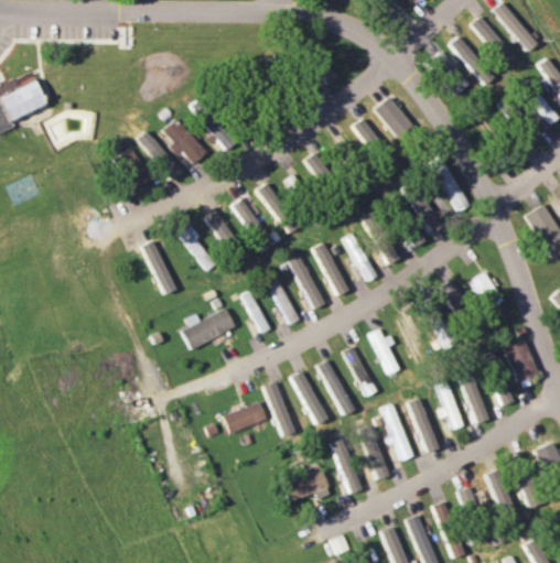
[(495,10),(530,51),(539,43),(504,2),(495,10)]
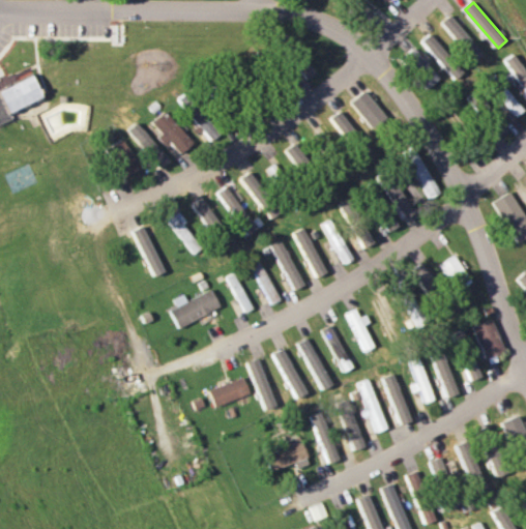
[(485,54),(453,16),(443,23),(475,61),(485,54)]
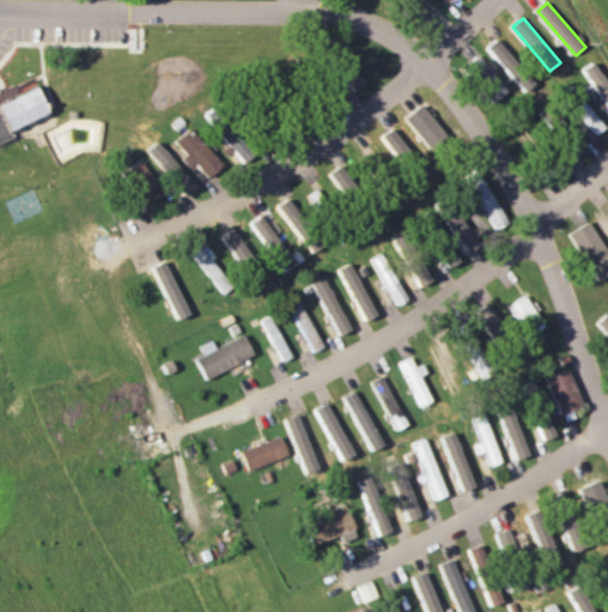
[(528,91),(537,82),(498,40),(488,49),(528,91)]
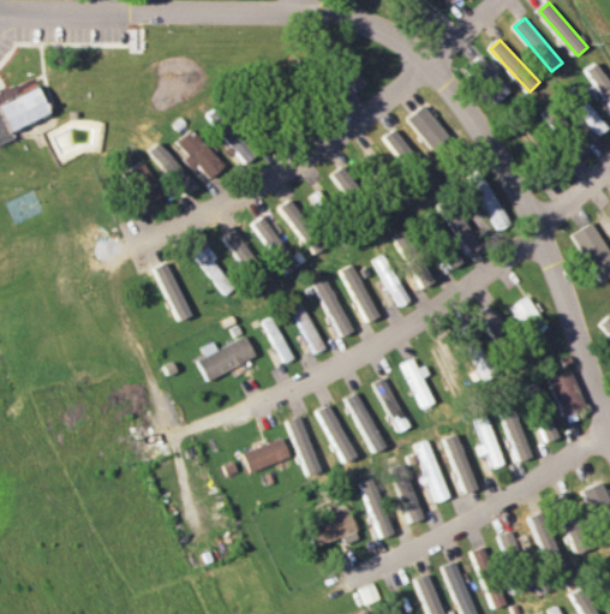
[(466,71),(496,105),(513,90),(483,55),(466,71)]
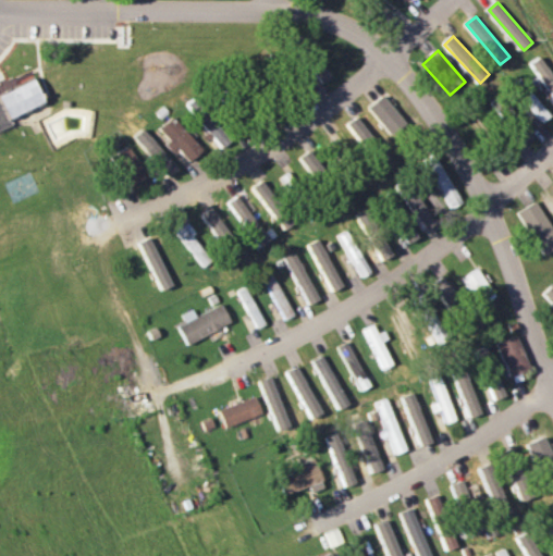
[(552,71),(543,57),(533,63),(552,93),(552,71)]
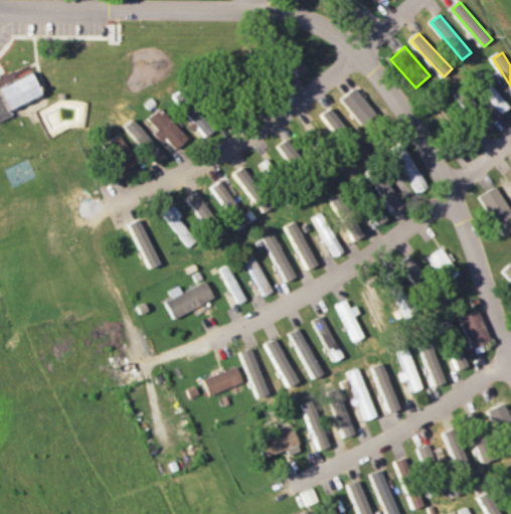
[(2,88),(11,110),(44,96),(35,74),(2,88)]
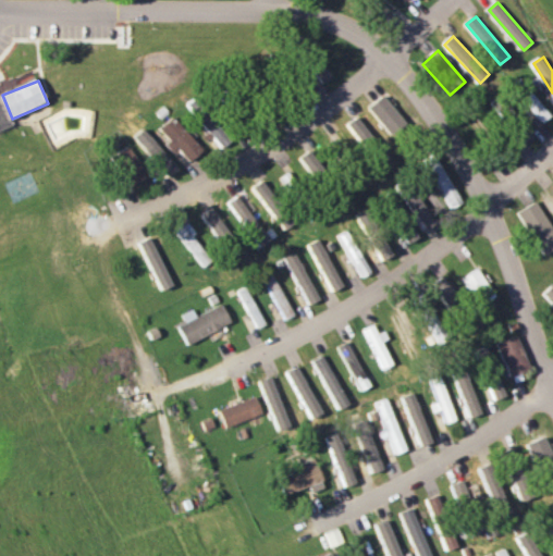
[(545,122),(552,116),(552,113),(526,83),(518,89),(545,122)]
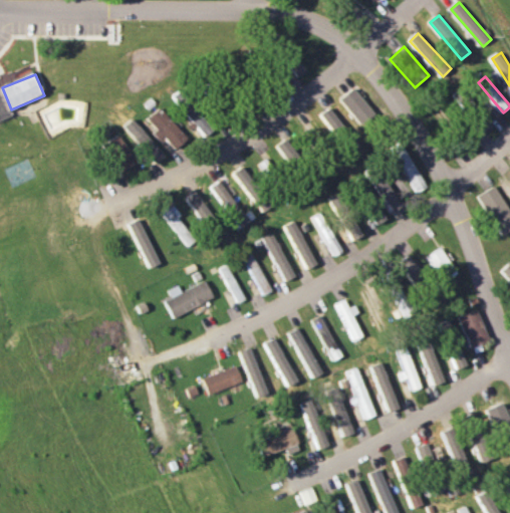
[(0,121),(11,117),(0,84),(0,121)]
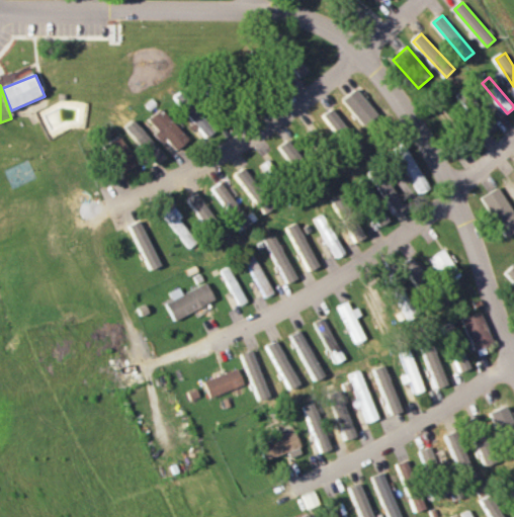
[(344,100),(364,124),(376,113),(357,89),(344,100)]
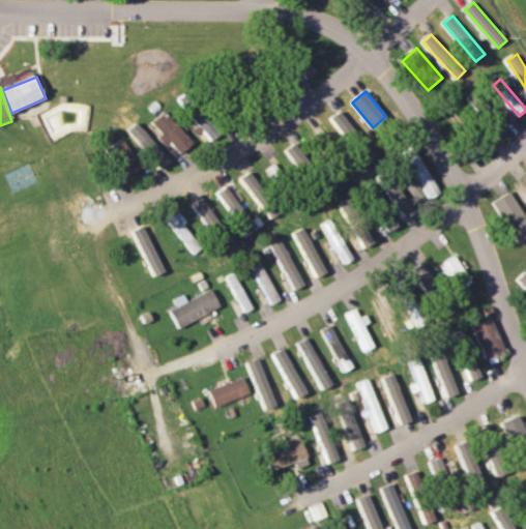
[(186,110),(213,140),(225,130),(198,100),(186,110)]
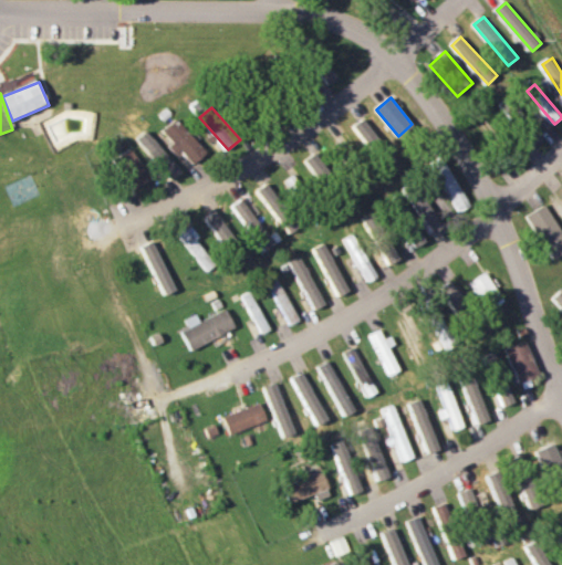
[(165,132),(175,143),(174,144),(195,166),(209,153),(178,119),(165,132)]
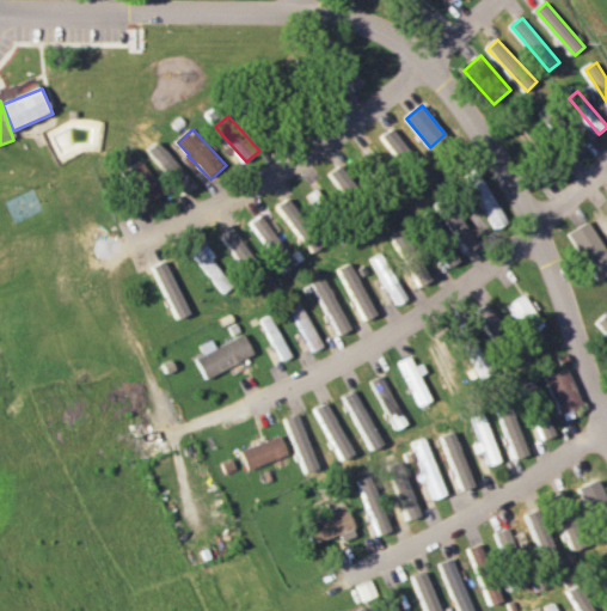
[(410,151),(392,129),(382,136),(400,159),(410,151)]
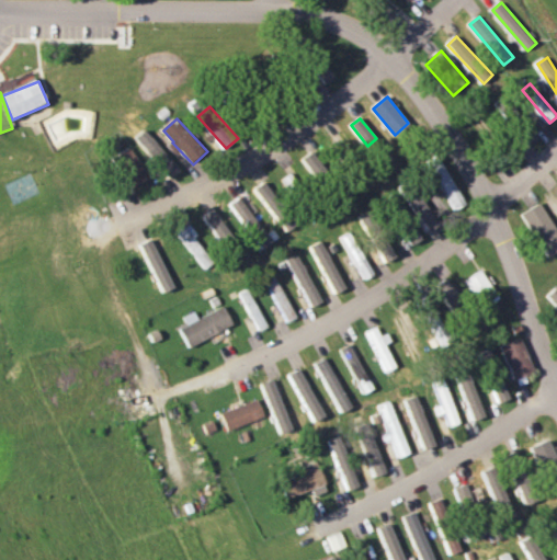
[(138,136),(171,180),(181,172),(149,129),(138,136)]
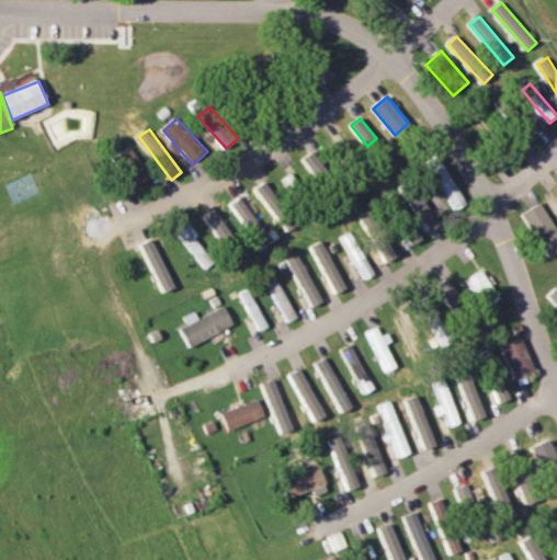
[(327,141),(340,161),(350,156),(337,135),(327,141)]
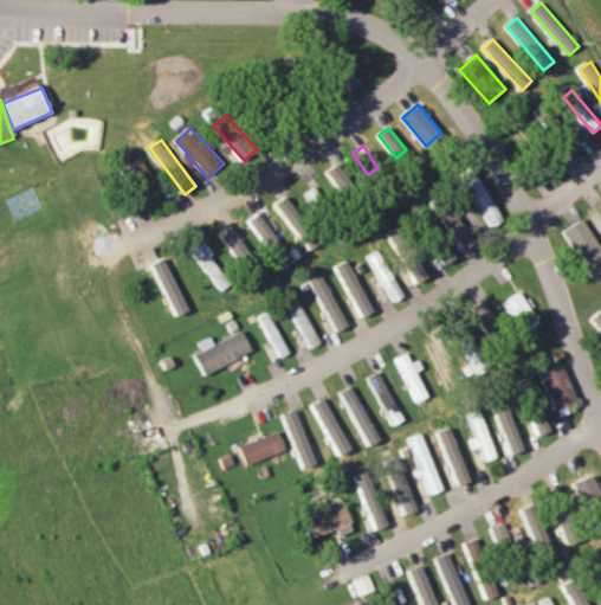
[(146,204),(165,192),(143,159),(124,172),(146,204)]
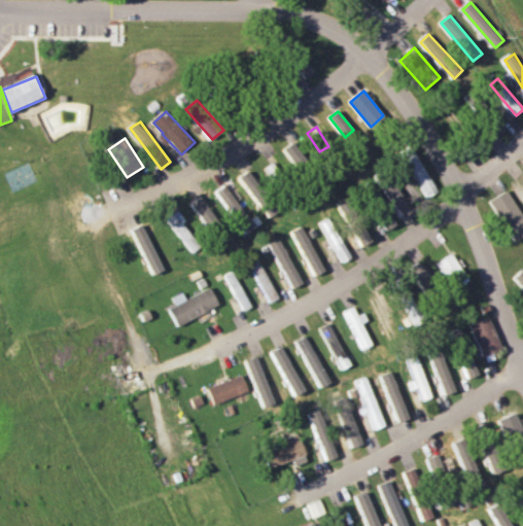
[(285,147),(294,166),(308,160),(300,141),(285,147)]
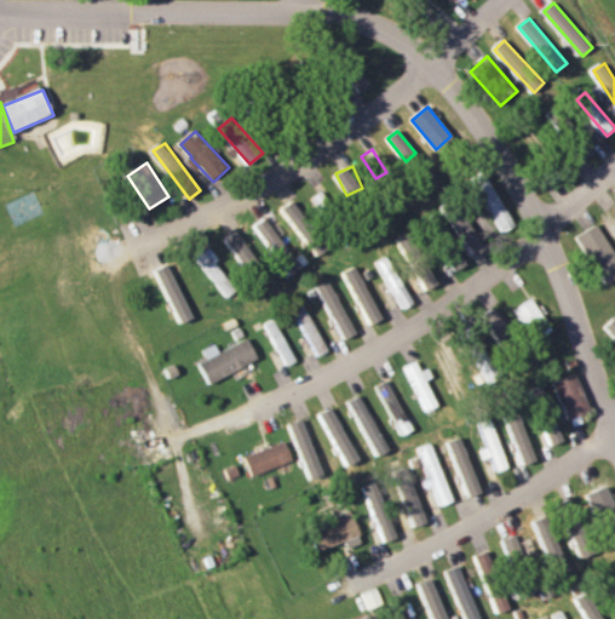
[(512,228),(488,172),(477,176),(500,233),(512,228)]
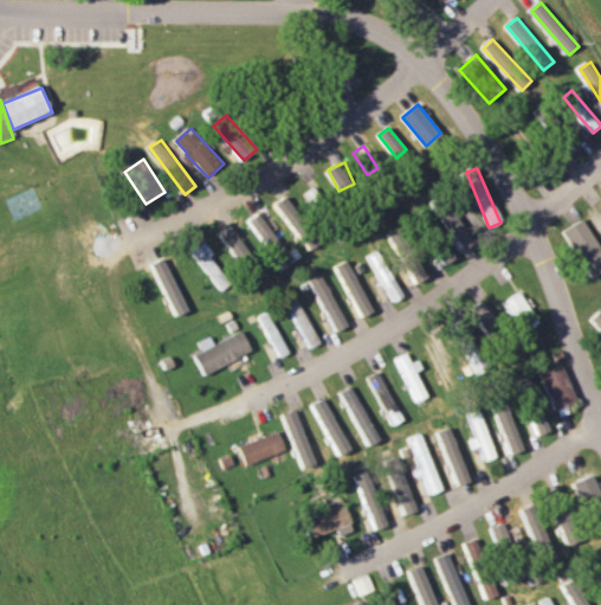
[(276,204),(292,229),(304,220),(288,195),(276,204)]
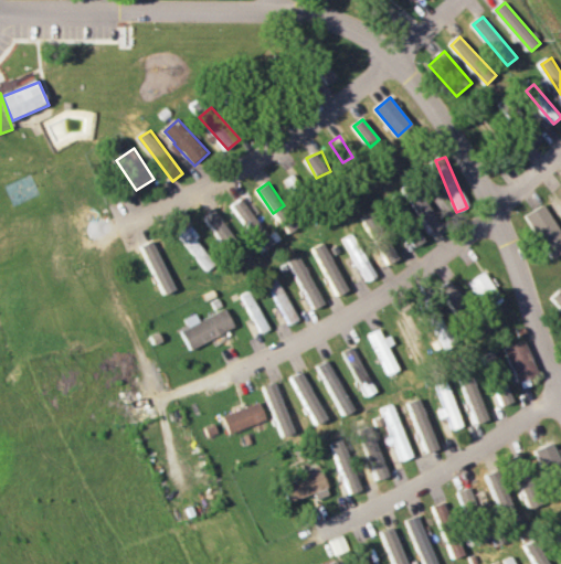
[(420,192),(410,201),(435,232),(446,223),(420,192)]
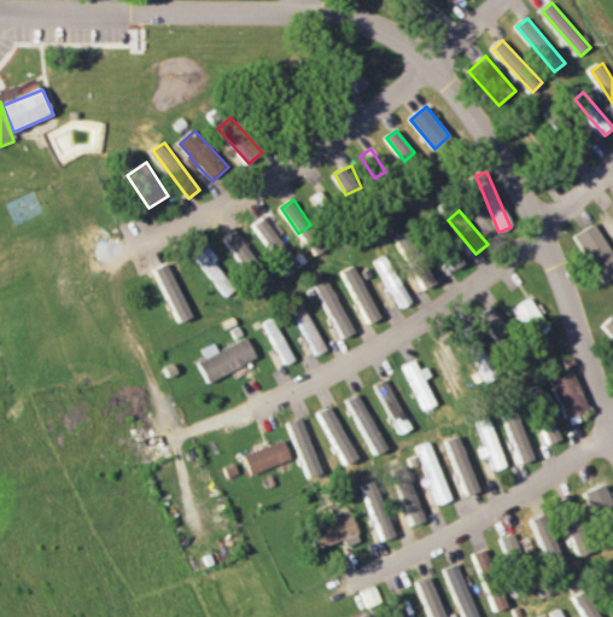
[(256,223),(281,267),(292,260),(267,216),(256,223)]
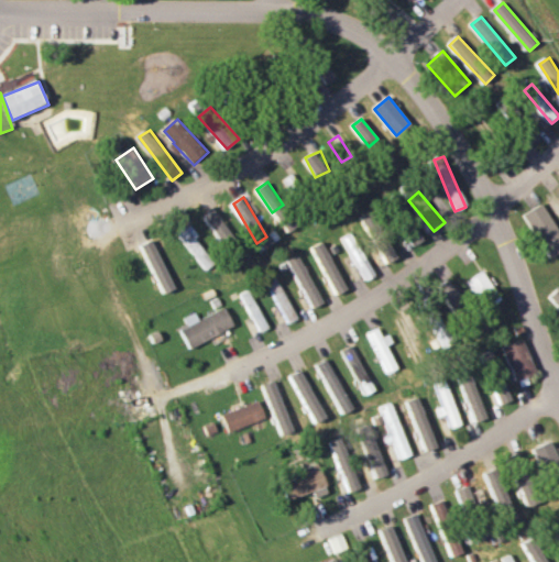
[(525,215),(551,259),(558,254),(558,229),(543,204),(525,215)]
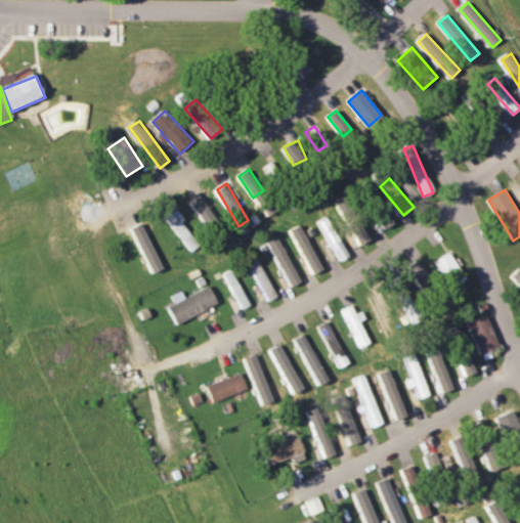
[(210,231),(218,226),(201,195),(191,201),(210,231)]
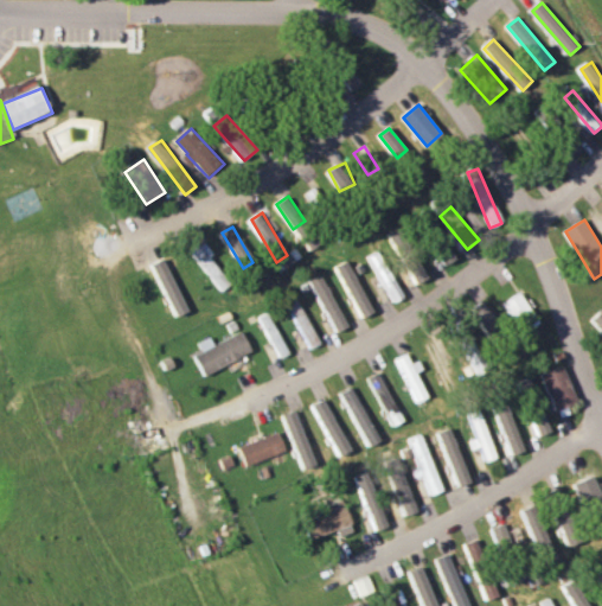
[(192,250),(223,289),(232,282),(215,261),(219,257),(205,240),(192,250)]
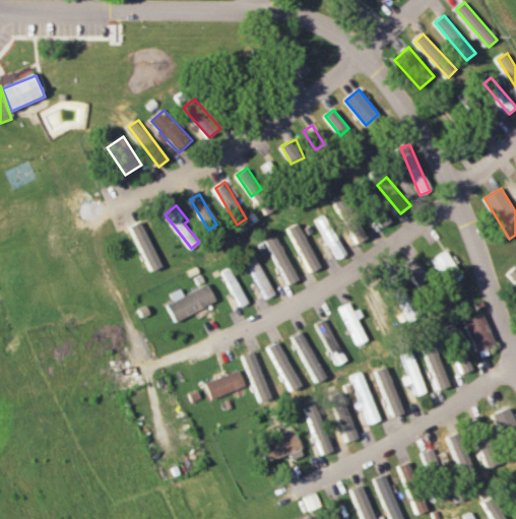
[(386,216),(385,216),(379,210),(373,215),(384,226),(390,220),(386,216)]
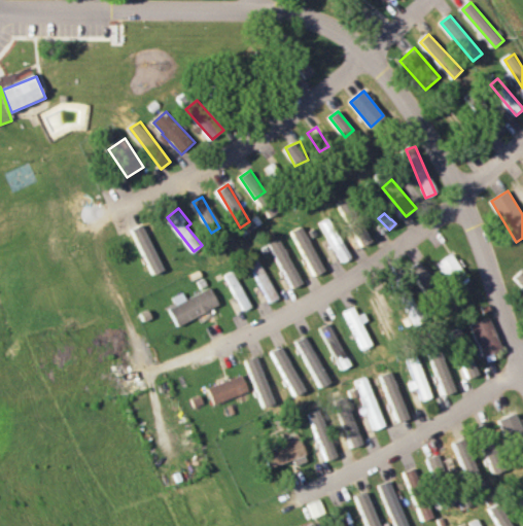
[(351,258),(333,217),(323,221),(342,263),(351,258)]
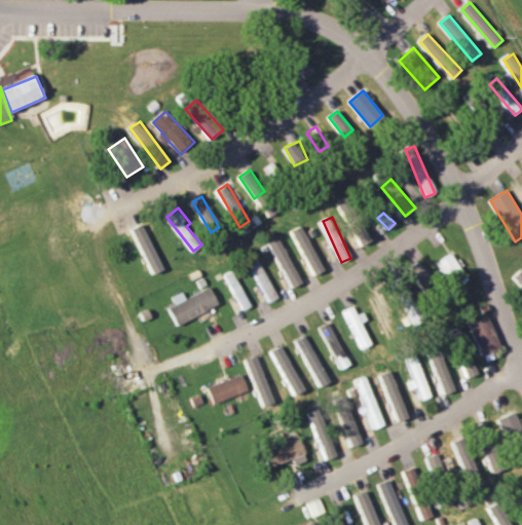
[(351,224),(362,246),(371,241),(361,220),(351,224)]
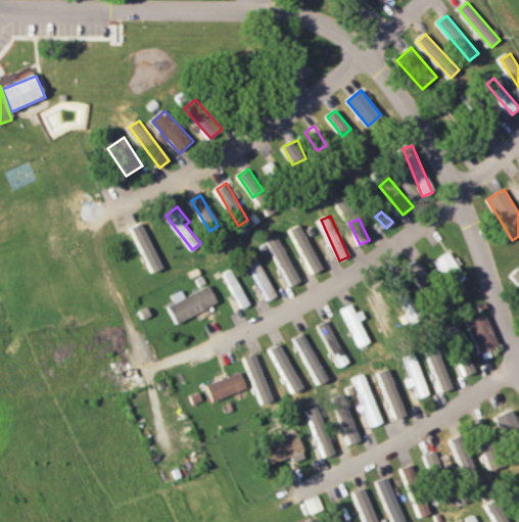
[(162,269),(141,224),(132,228),(153,273),(162,269)]
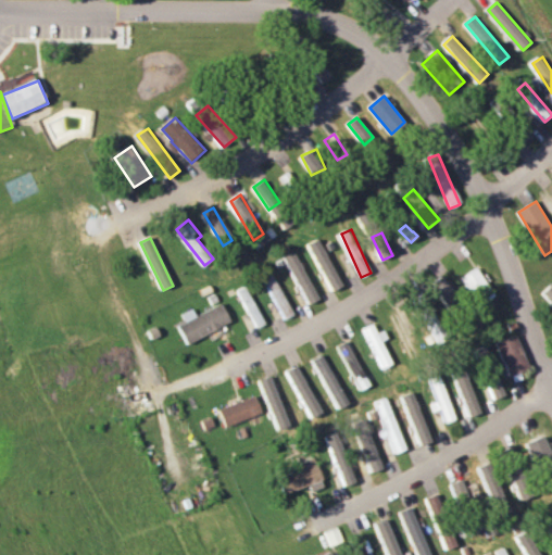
[(310,243),(333,291),(343,286),(320,239),(310,243)]
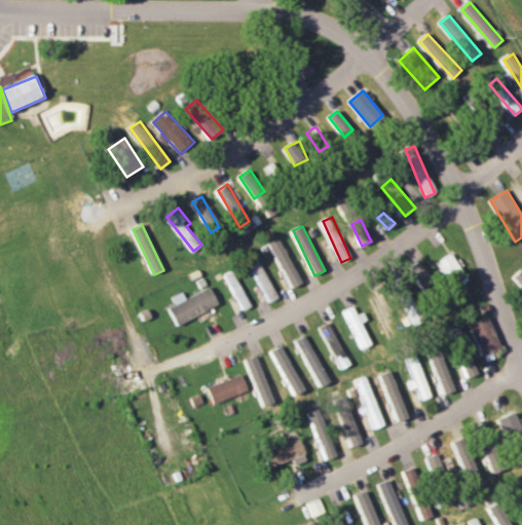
[(301,285),(283,238),(272,241),(291,289),(301,285)]
